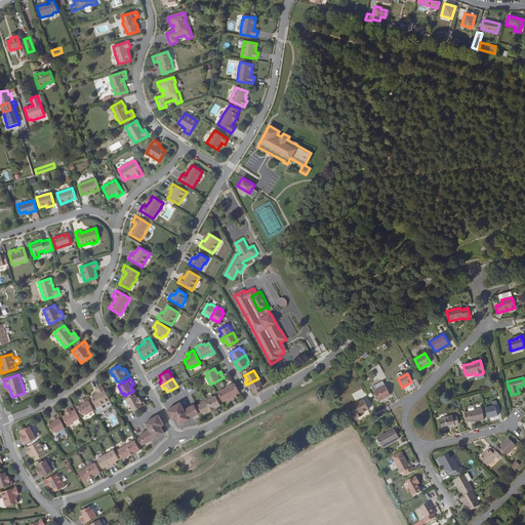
[(253,392),(260,388),(263,387),(258,378),(246,385),(248,388),(251,387),(252,389),(253,392)]
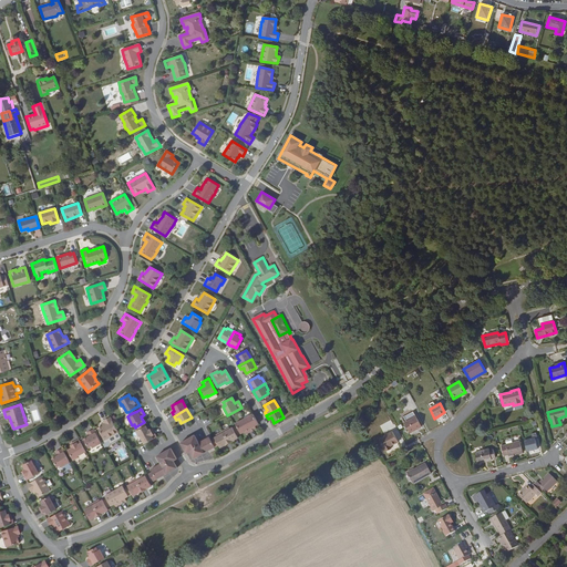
[(413,412),(401,419),(410,433),(421,428),(413,412)]
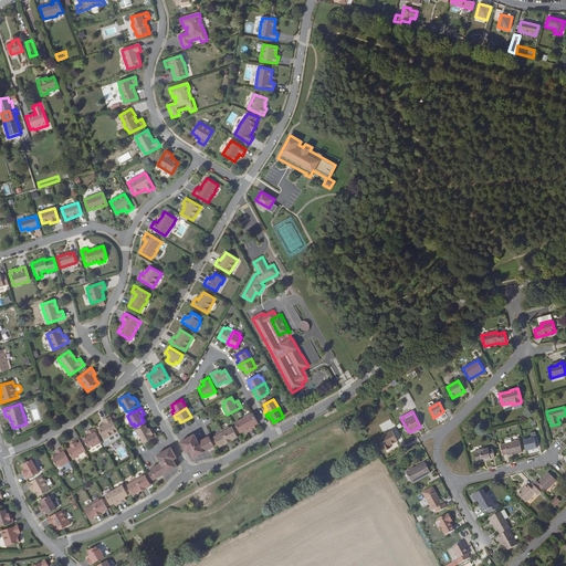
[(258,423),(252,413),(243,418),(251,431),(254,429),(253,427),(254,426),(258,423)]
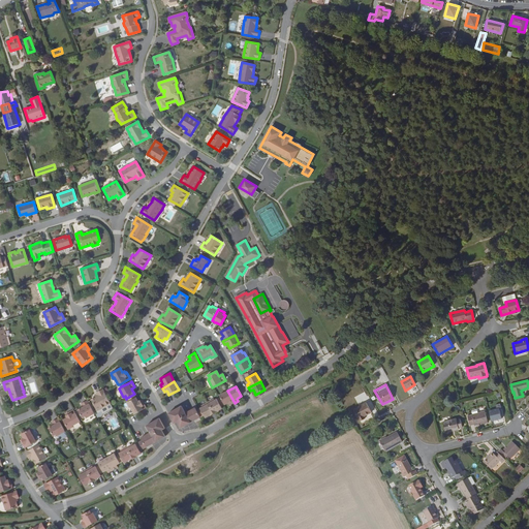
[(111,403),(103,390),(97,393),(98,395),(95,397),(91,400),(97,410),(111,403)]
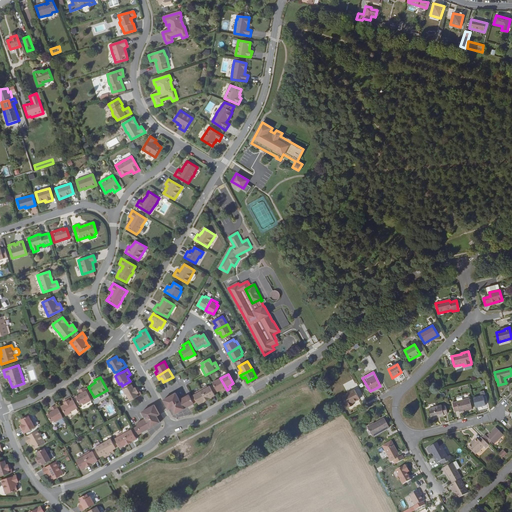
[(227,390),(220,378),(212,383),(213,384),(217,391),(217,392),(221,390),(222,389),(223,392),(227,390)]
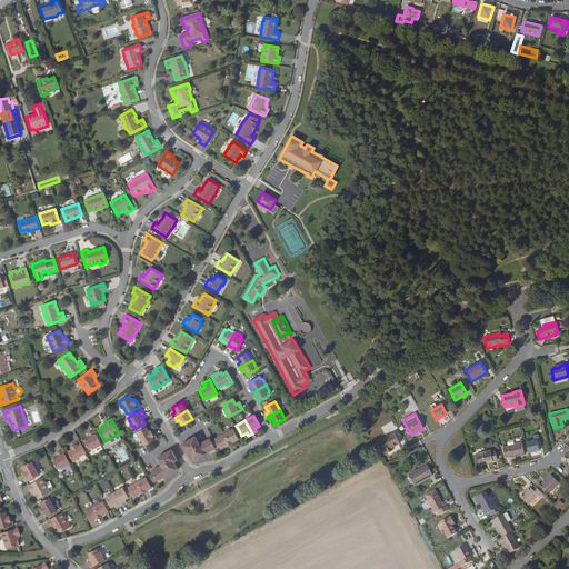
[(149,431),(147,427),(139,431),(137,432),(139,438),(140,437),(145,446),(158,438),(153,431),(152,432),(151,430),(149,431)]
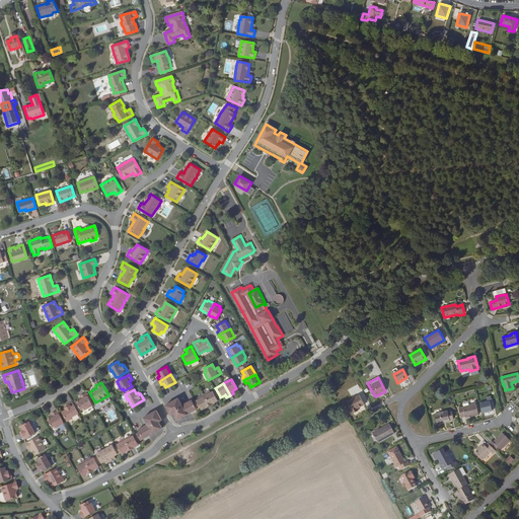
[(204,394),(210,405),(218,400),(217,398),(213,391),(211,392),(210,391),(204,394)]
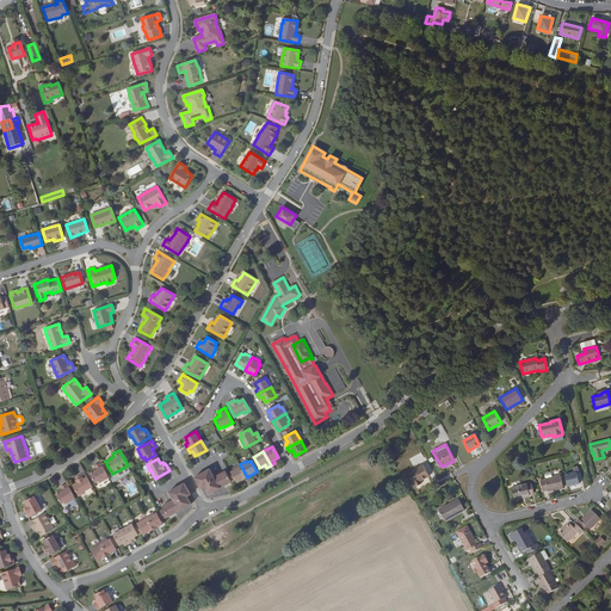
[(109,477),(100,462),(94,466),(94,468),(96,470),(94,471),(90,474),(96,482),(99,481),(100,482),(109,477)]
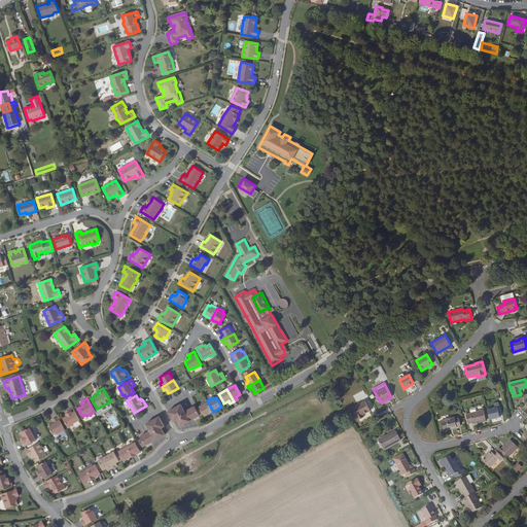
[(200,407),(203,414),(205,416),(209,414),(210,414),(213,412),(207,400),(201,405),(202,406),(200,407)]
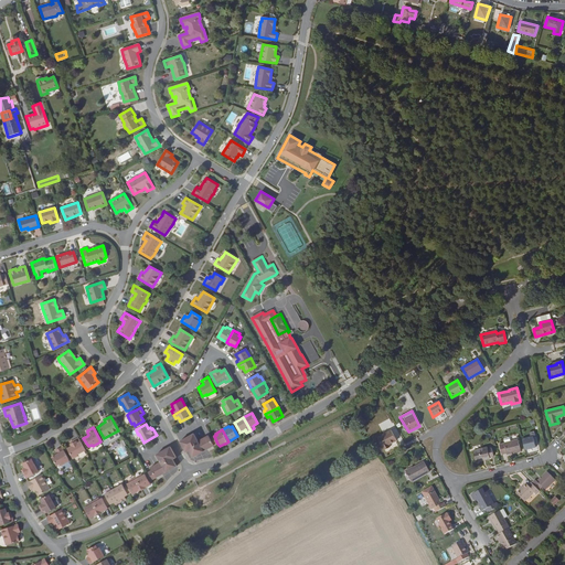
[(391,430),(376,438),(383,449),(383,448),(384,450),(390,448),(388,446),(396,440),(391,430)]
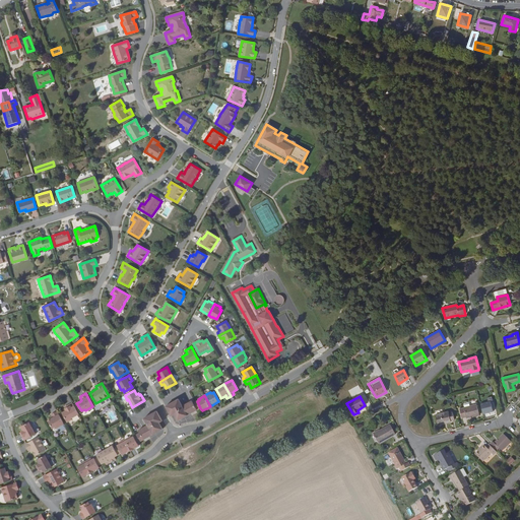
[(486,398),(488,401),(480,403),(483,414),(495,411),(491,397),(486,398)]
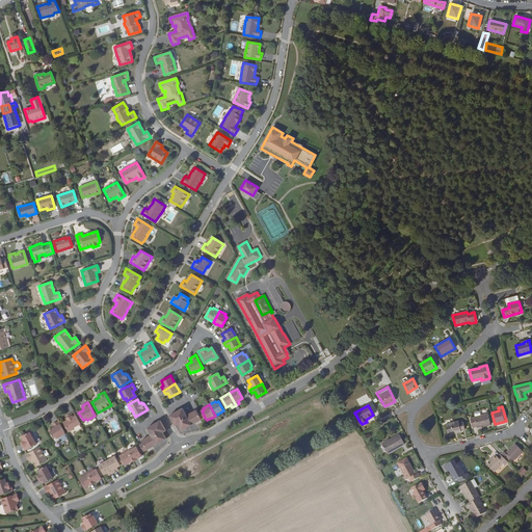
[(183,408),(169,416),(175,426),(179,424),(182,430),(204,419),(200,411),(198,413),(196,410),(187,416),(183,408)]
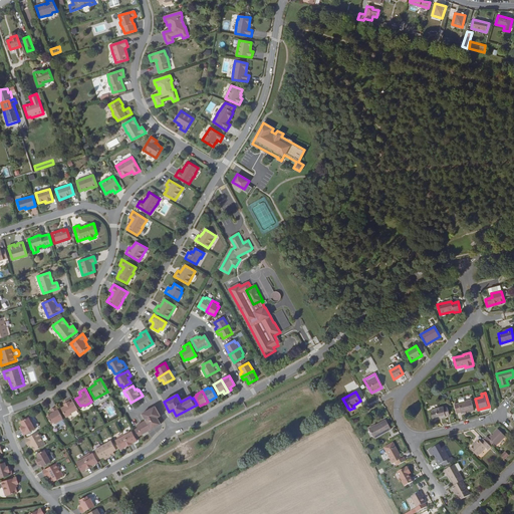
[(77,410),(71,398),(65,402),(66,403),(64,404),(65,406),(61,408),(66,417),(71,415),(70,414),(77,410)]
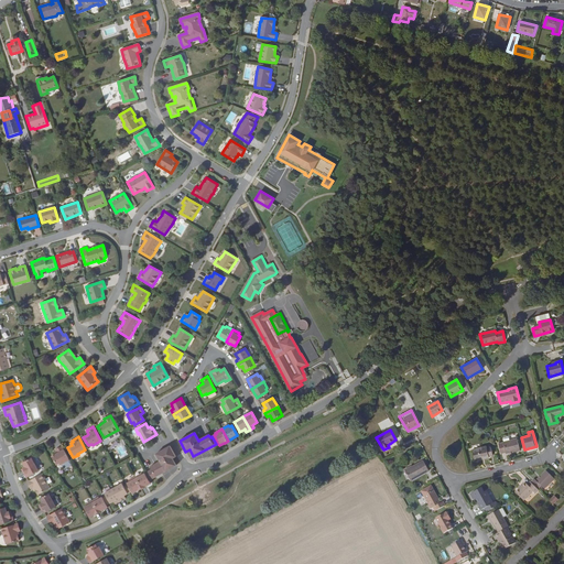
[(509,441),(503,442),(502,443),(498,444),(501,454),(506,453),(506,454),(520,451),(517,438),(509,441)]
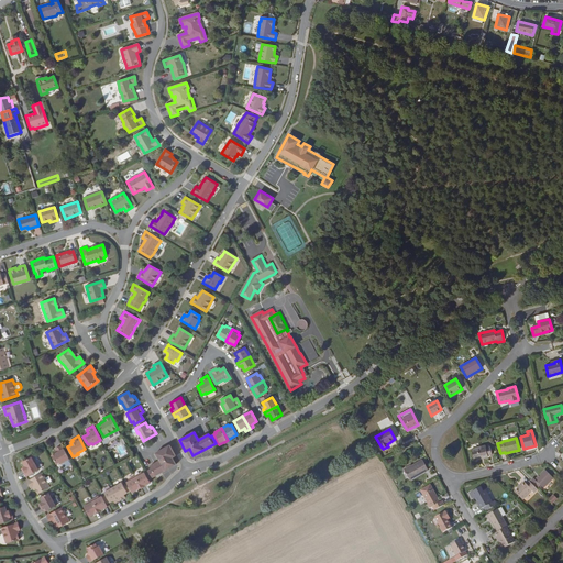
[(112,443),(120,457),(128,454),(121,439),(112,443)]
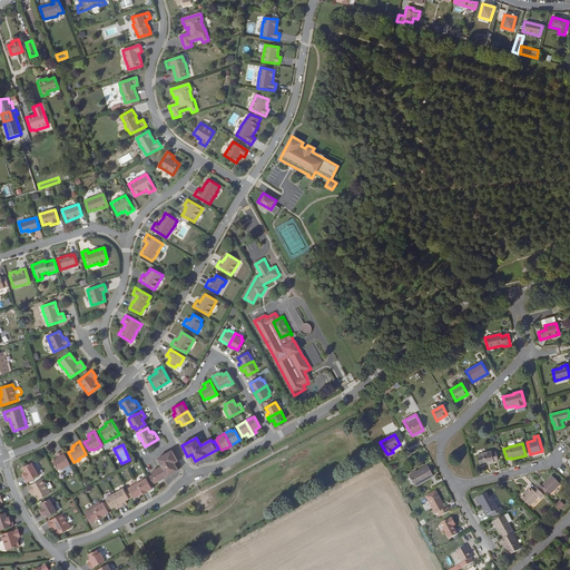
[(70,464),(62,451),(56,454),(57,455),(58,458),(56,459),(52,461),(57,470),(60,468),(61,469),(70,464)]
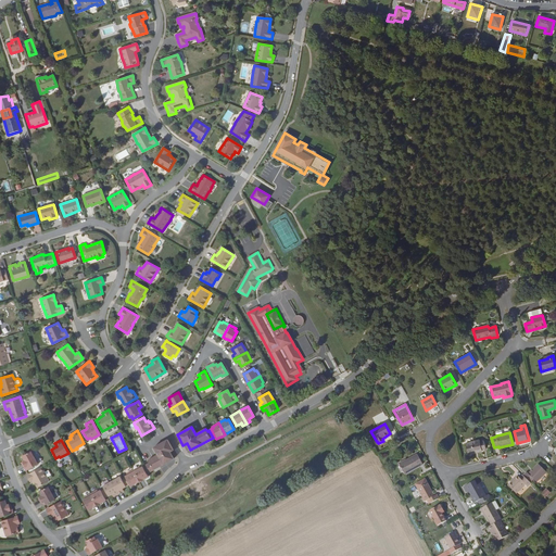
[(174,450),(167,440),(154,447),(158,454),(148,460),(150,463),(146,465),(149,472),(174,458),(171,452),(174,450)]
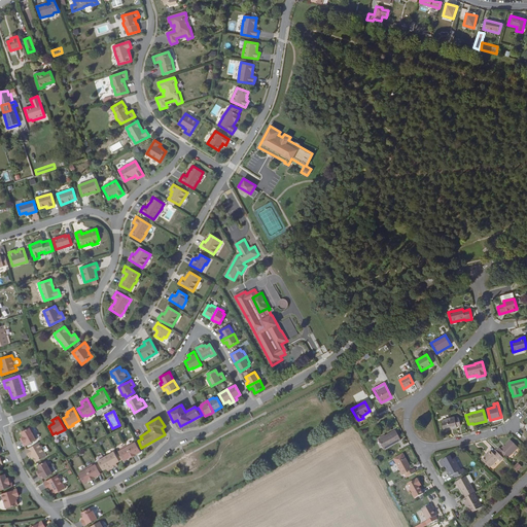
[(452,428),(452,429),(456,428),(456,426),(460,426),(459,418),(454,419),(454,418),(441,421),(444,430),(452,428)]
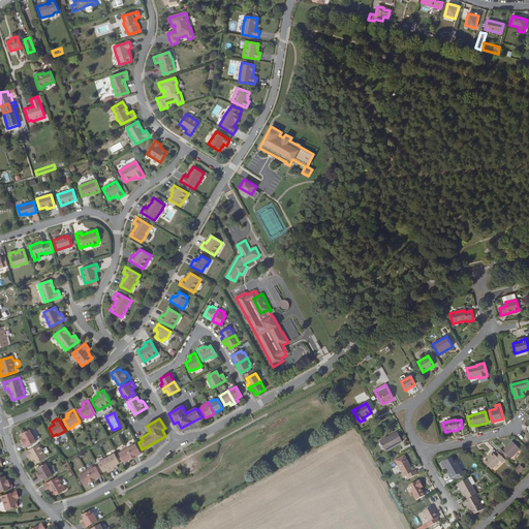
[(24,438),(22,439),(23,441),(21,441),(25,447),(36,441),(32,434),(33,433),(31,429),(21,434),(24,438)]
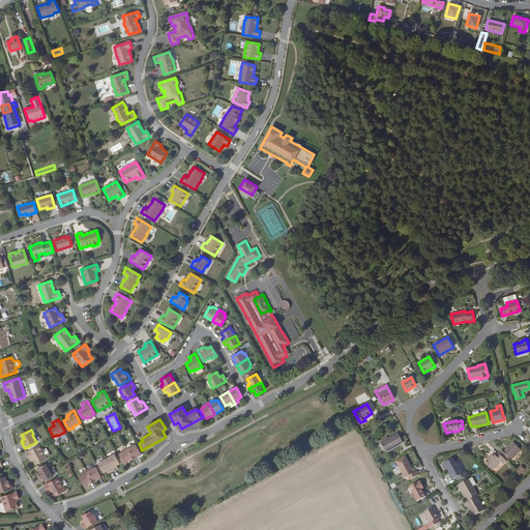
[(398,433),(381,442),(386,452),(403,443),(398,433)]
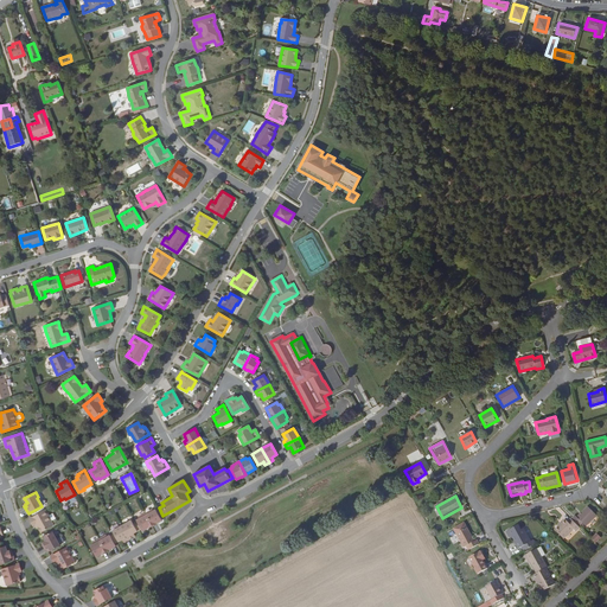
[(574,516),(570,519),(579,528),(582,523),(586,526),(596,516),(587,506),(576,518),(574,516)]
